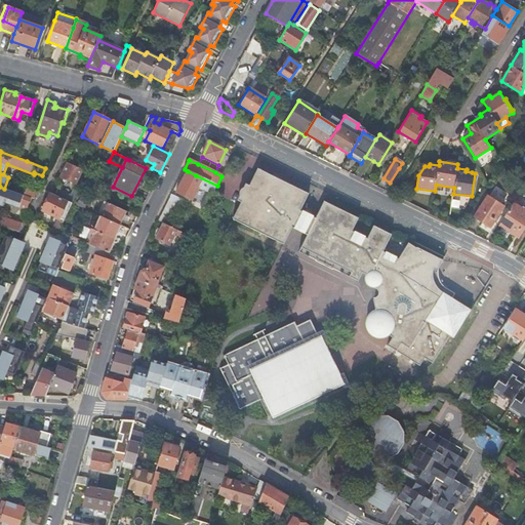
[(83,170),(68,163),(62,178),(77,186),(83,170)]
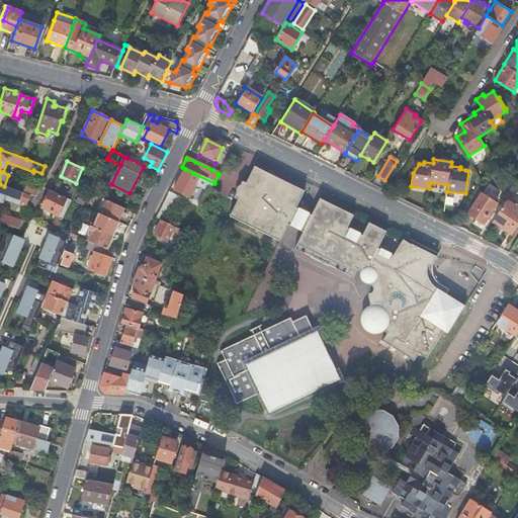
[(307,212),(301,209),(298,208),(298,209),(296,208),(305,191),(254,167),(246,183),(242,181),(240,185),(238,187),(237,189),(236,191),(236,193),(234,198),(238,200),(229,218),(279,242),(287,226),(303,233),(294,249),(353,278),(357,270),(361,272),(360,273),(360,276),(361,279),(362,280),(364,282),(365,283),(366,284),(370,284),(372,285),(373,286),(374,289),(374,291),(372,294),(370,295),(369,295),(371,307),(367,308),(364,311),(362,313),(361,317),(361,319),(361,322),(361,325),(363,328),(366,332),(370,334),(373,334),(378,334),(380,333),(382,332),(386,334),(381,342),(414,362),(417,358),(420,360),(423,356),(427,359),(444,332),(447,334),(464,307),(446,294),(448,290),(437,283),(434,278),(433,275),(432,272),(432,268),(437,257),(412,245),(411,245),(403,240),(395,257),(393,256),(394,255),(380,248),(380,249),(377,248),(386,232),(368,223),(362,236),(360,235),(360,234),(350,229),(349,230),(347,229),(353,216),(320,198),(311,216),(309,214),(309,213),(307,212)]
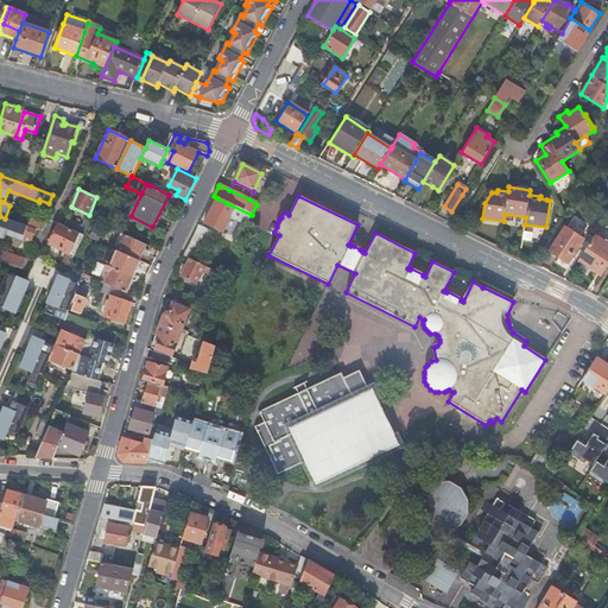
[(226,206),(227,203),(217,198),(204,225),(222,234),(234,213),(227,209),(228,207),(226,206)]
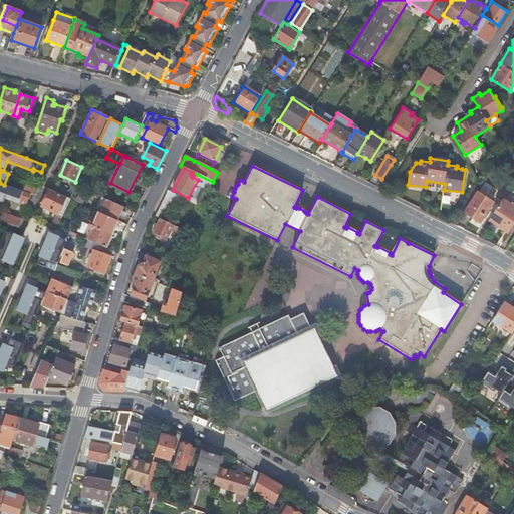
[(26,206),(30,194),(4,185),(2,190),(0,189),(0,197),(19,204),(26,206)]
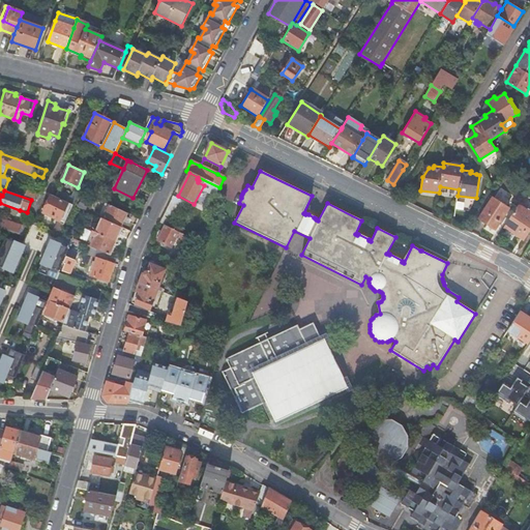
[(74,205),(79,194),(75,192),(72,197),(59,190),(56,197),(74,205)]
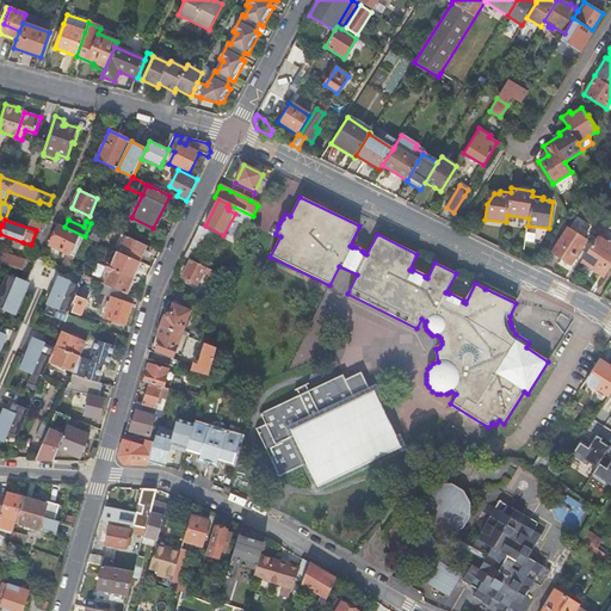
[(85,236),(60,224),(50,246),(68,254),(75,257),(85,236)]
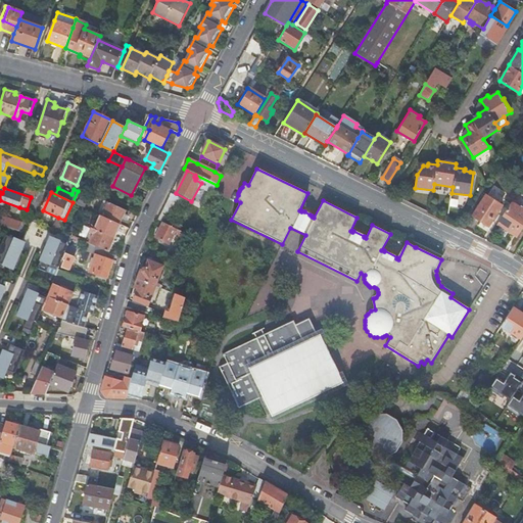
[(172,194),(158,221),(163,224),(170,226),(182,200),(172,194)]
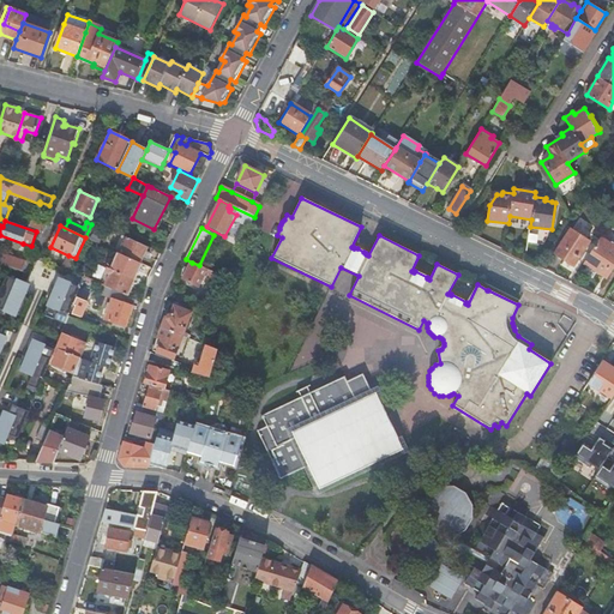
[(554,254),(573,266),(589,242),(570,230),(554,254)]
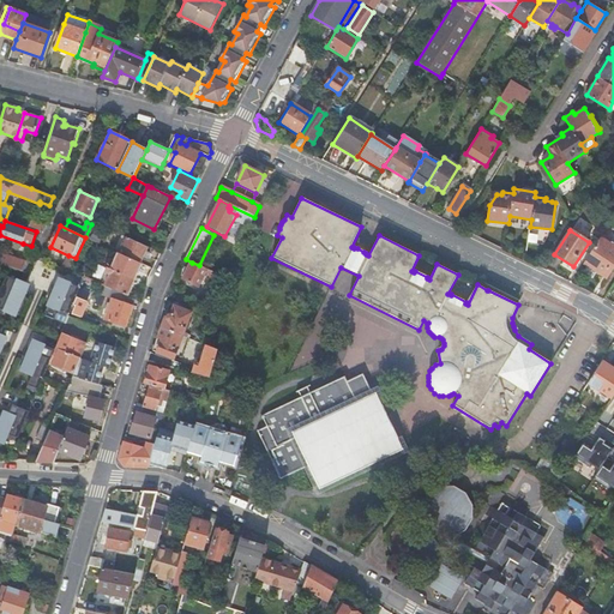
[(0,240),(20,247),(23,244),(0,235),(0,240)]
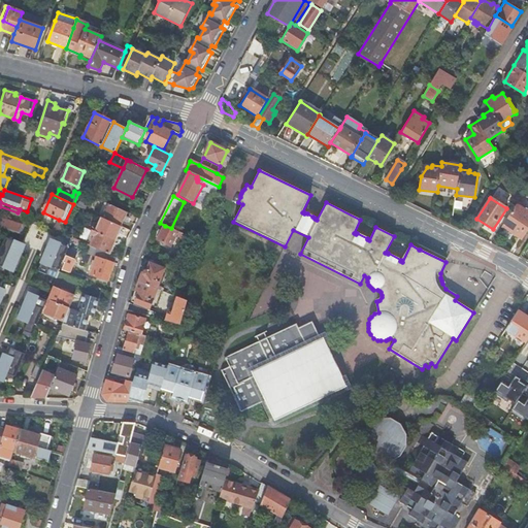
[(527,230),(527,211),(517,204),(502,226),(522,239),(527,230)]
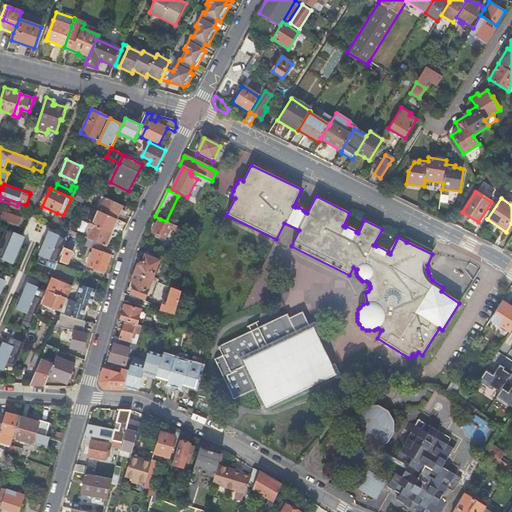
[(123,206),(106,199),(100,212),(117,220),(119,214),(123,216),(125,212),(121,210),(123,206)]
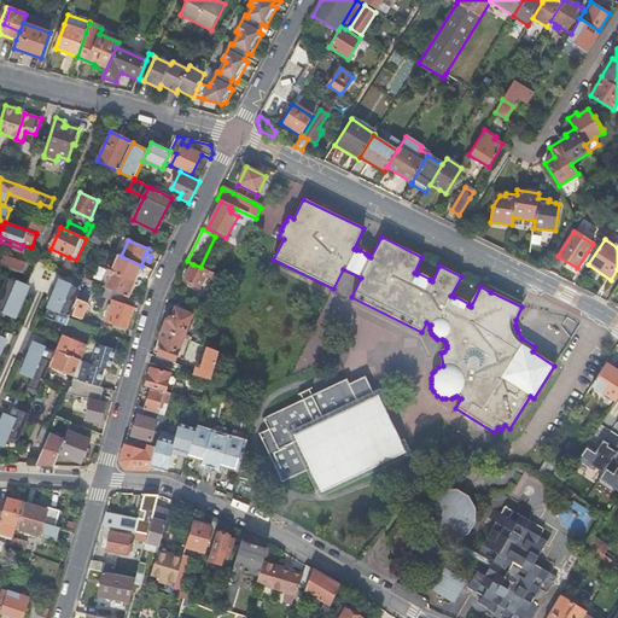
[(0,267),(1,268),(9,269),(10,270),(22,274),(24,275),(30,266),(25,264),(12,260),(6,257),(0,255),(0,267)]
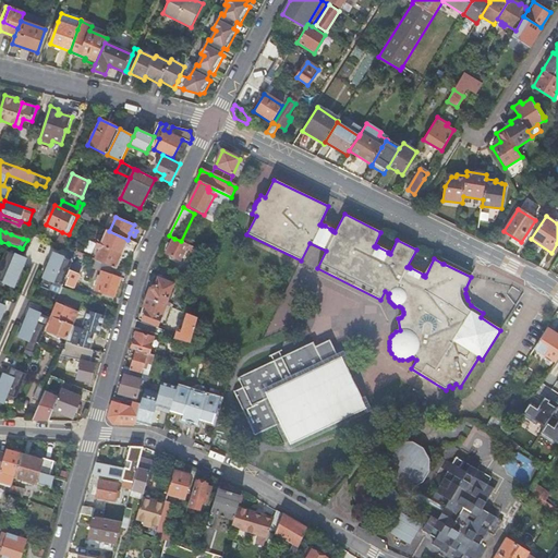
[(62,246),(69,234),(62,232),(57,244),(62,246)]
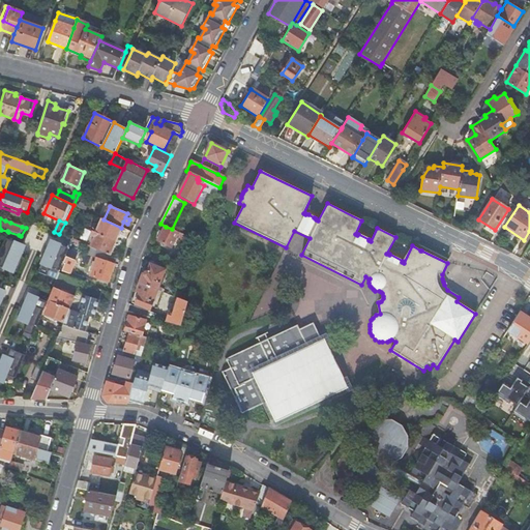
[(186,243),(189,238),(172,229),(166,227),(158,242),(172,249),(177,239),(186,243)]
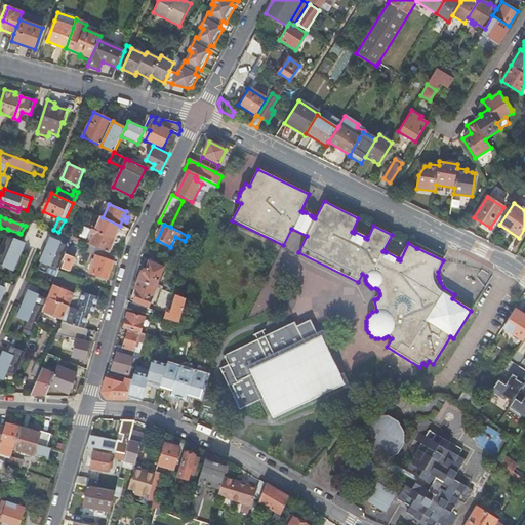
[(104,226),(99,233),(114,239),(117,232),(104,226)]
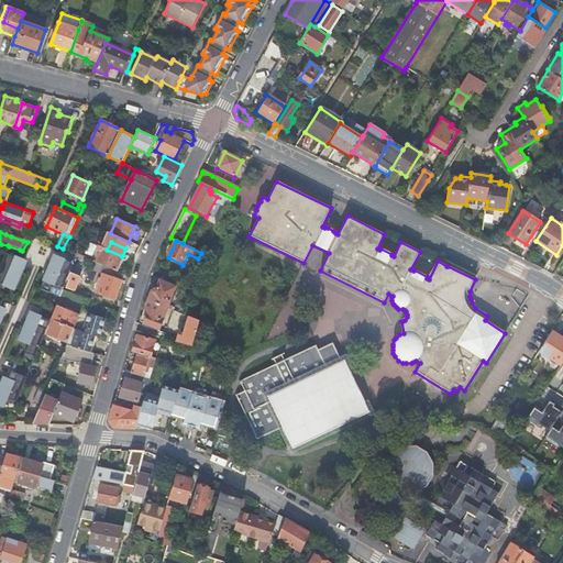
[(101,252),(96,263),(116,272),(122,256),(107,250),(98,245),(96,250),(101,252)]
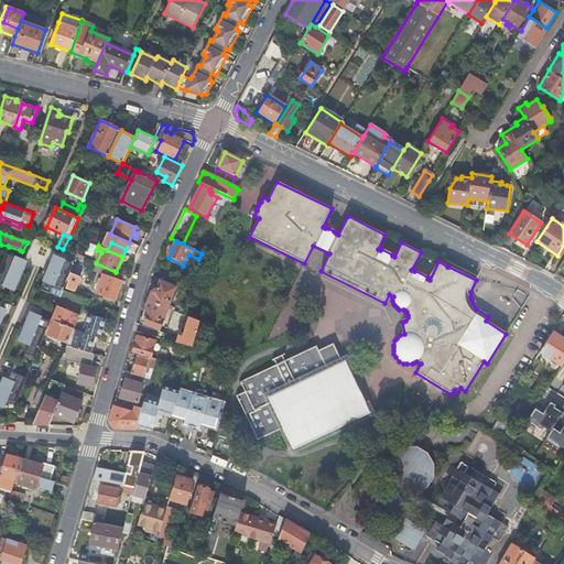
[(0,284),(2,286),(13,291),(14,290),(19,280),(25,263),(6,255),(0,266),(0,284)]
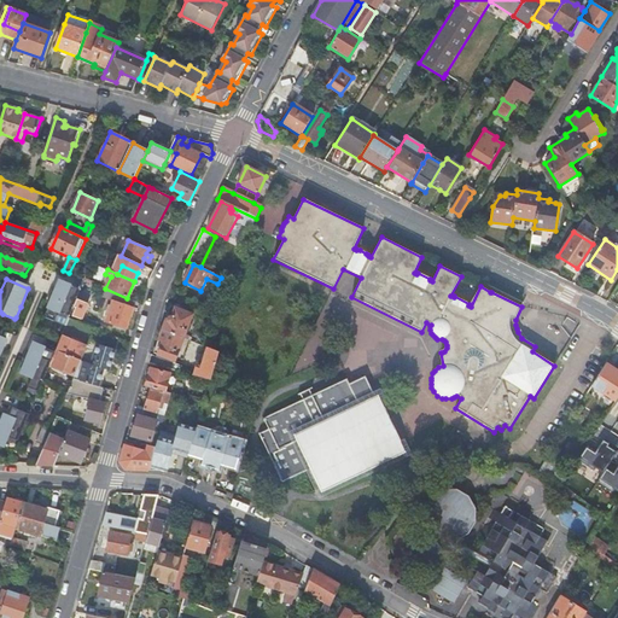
[(66,326),(69,319),(74,307),(77,299),(81,290),(59,280),(54,292),(50,303),(44,318),(66,326)]
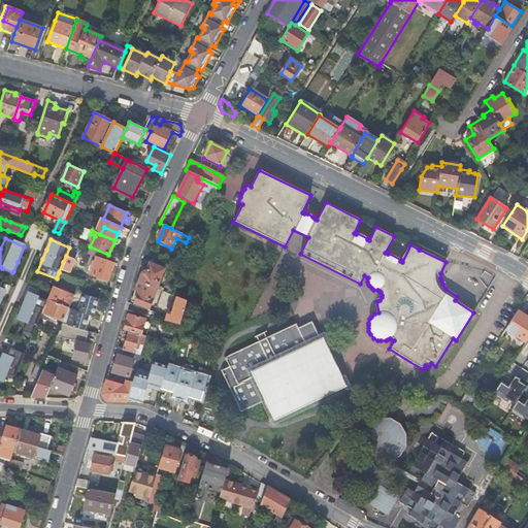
[(116,258),(108,255),(90,246),(86,244),(85,249),(89,250),(87,254),(96,258),(90,275),(93,276),(108,282),(116,258)]
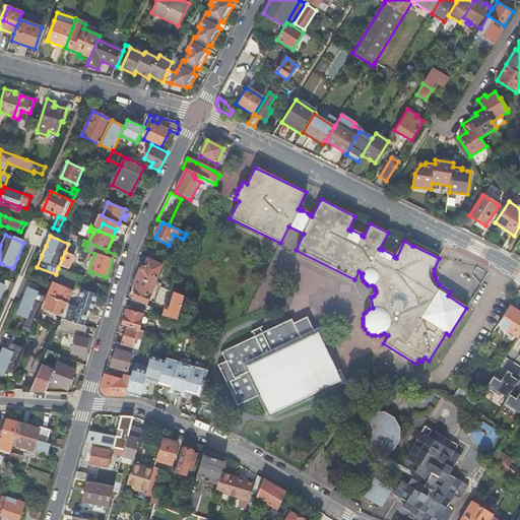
[(154,250),(149,257),(164,264),(168,256),(154,250)]
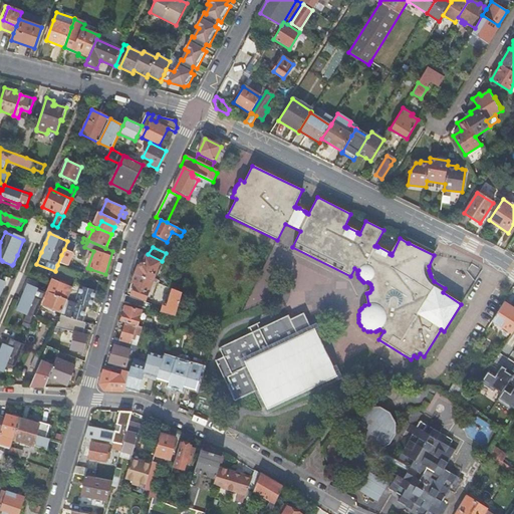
[(64,249),(61,255),(63,256),(60,263),(68,266),(73,253),(64,249)]
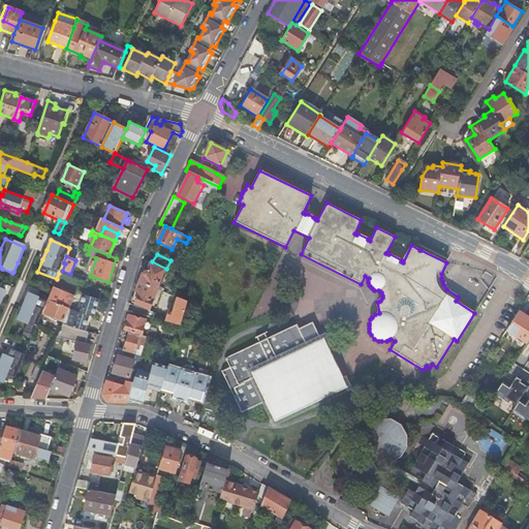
[(165,293),(175,298),(176,294),(158,286),(160,281),(164,283),(165,280),(161,278),(164,270),(150,265),(147,272),(146,272),(145,273),(144,273),(143,275),(142,274),(138,282),(165,293)]
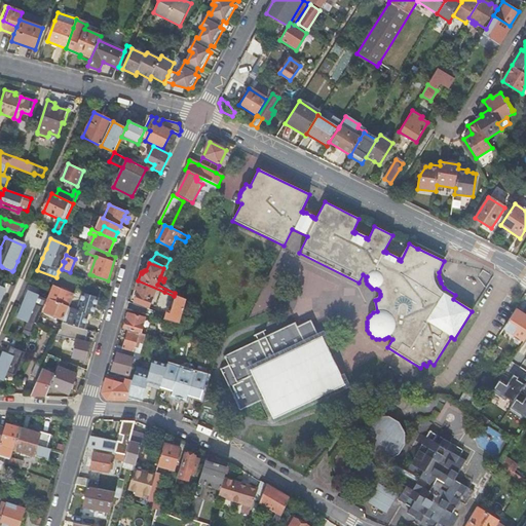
[(73,277),(59,271),(57,277),(77,286),(80,279),(73,277)]
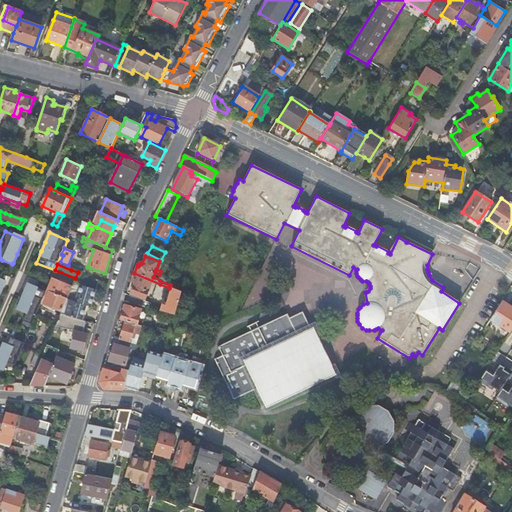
[(72,265),(71,270),(78,272),(82,274),(84,270),(72,265)]
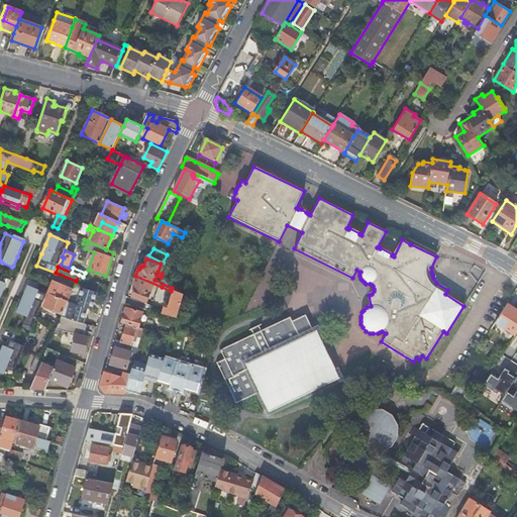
[(161,289),(162,287),(135,276),(132,285),(128,296),(145,303),(148,295),(149,295),(150,295),(151,294),(151,293),(151,292),(150,291),(152,286),(161,289)]
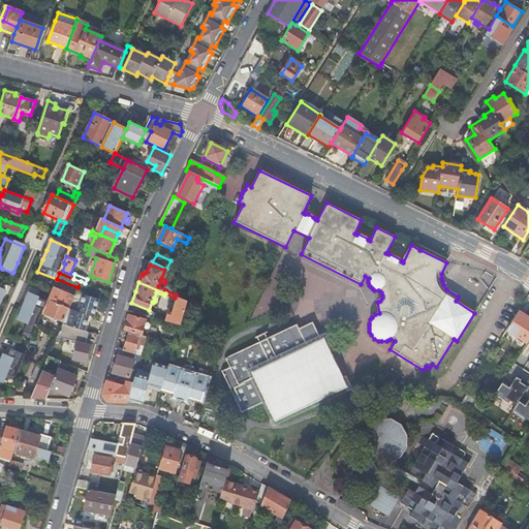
[(48,302),(42,314),(63,322),(68,309),(69,308),(74,297),(67,293),(64,296),(61,291),(53,287),(48,302)]
